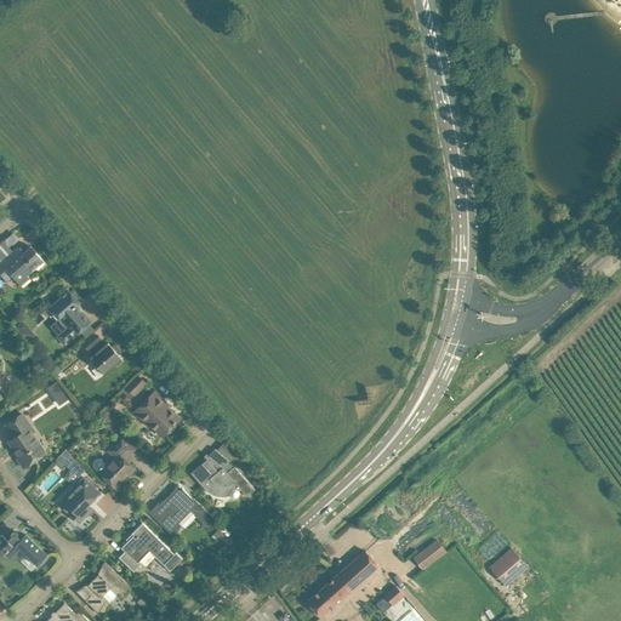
[(62,0),(78,17),(86,11),(77,0),(62,0)]
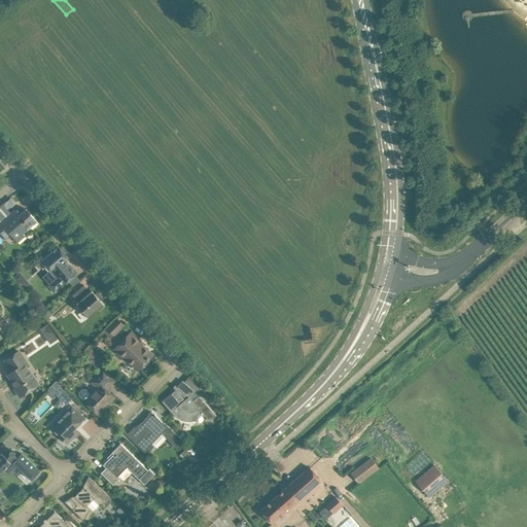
[(128,4),(127,5),(140,20),(141,19),(144,15),(146,13),(148,11),(137,0),(131,0),(131,1),(128,4)]
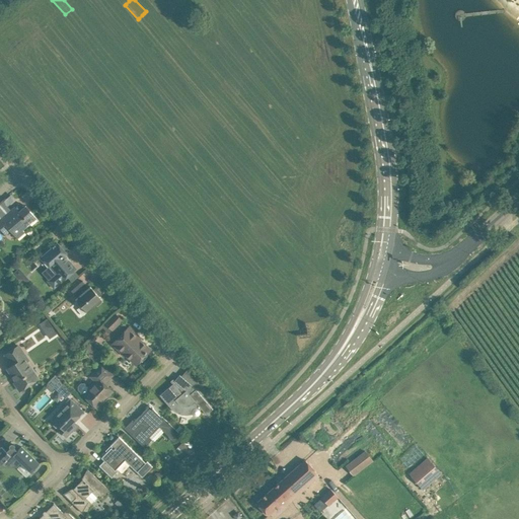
[(135,0),(146,11),(148,10),(148,9),(150,8),(153,5),(154,4),(150,0),(135,0)]
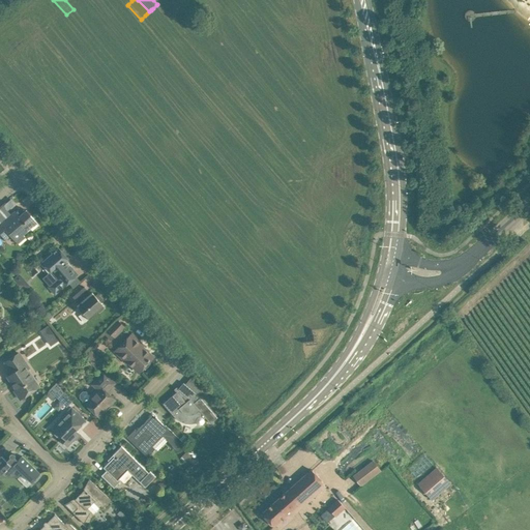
[(123,9),(119,13),(121,16),(122,18),(128,23),(128,24),(133,27),(137,23),(138,25),(142,21),(141,20),(127,5),(126,6),(123,9)]
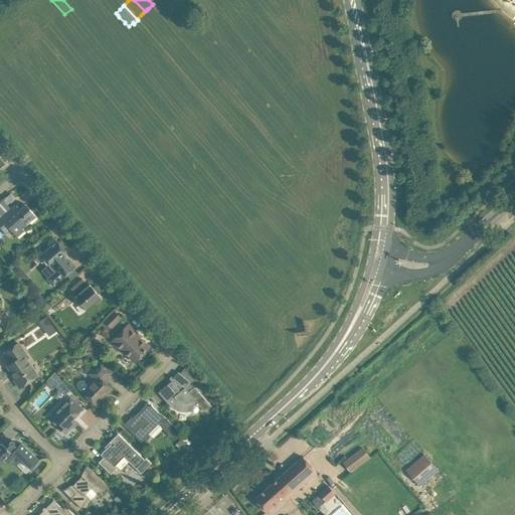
[(92,34),(84,40),(98,55),(105,49),(92,34)]
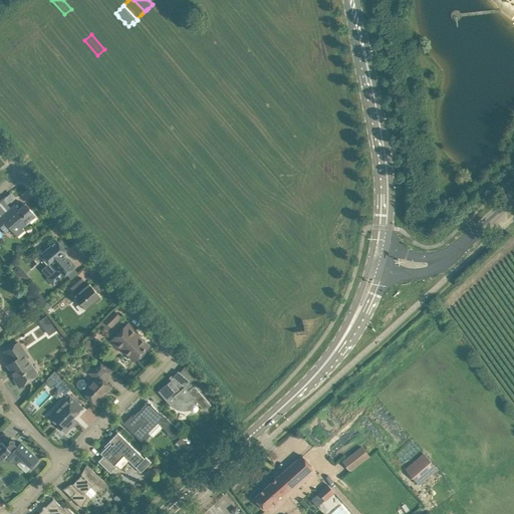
[(84,40),(78,46),(91,60),(97,55),(84,40)]
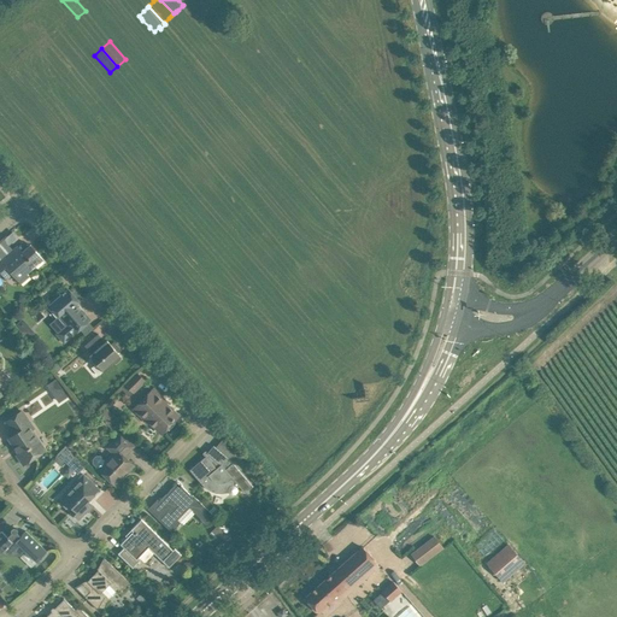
[(94,56),(87,62),(101,80),(110,72),(94,56)]
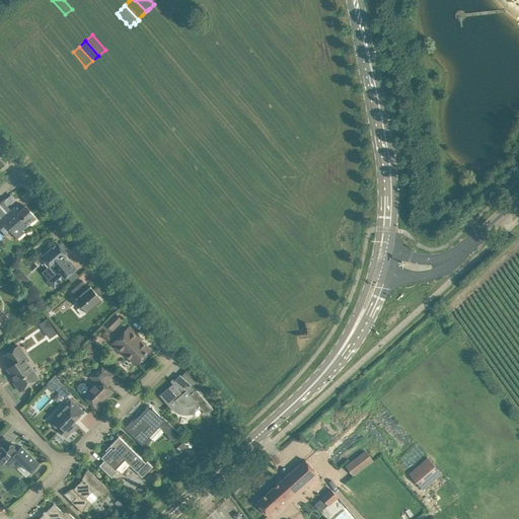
[(234,51),(233,52),(237,70),(248,68),(244,49),(238,50),(238,49),(233,50),(234,51)]
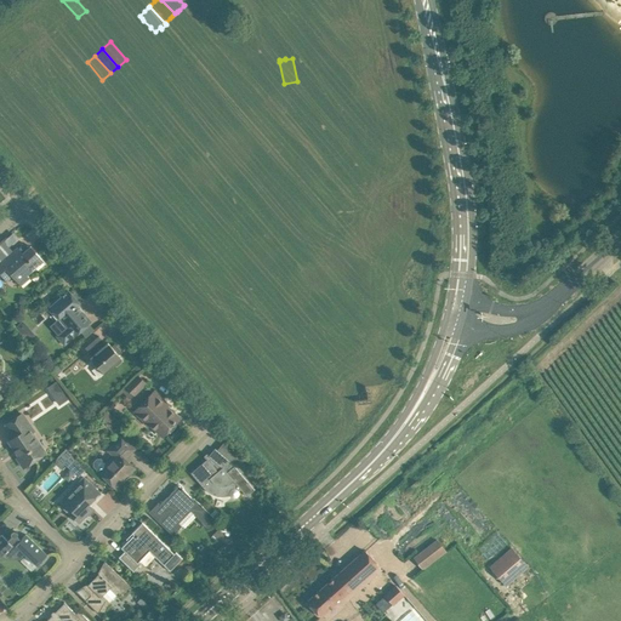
[(87,62),(79,69),(95,87),(102,80),(87,62)]
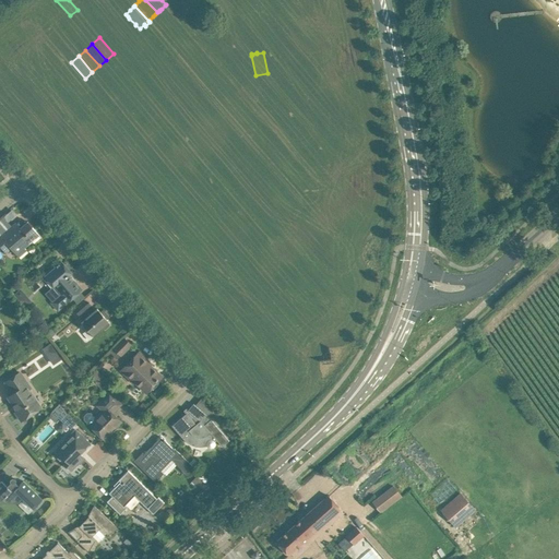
[(242,57),(239,58),(244,79),(256,75),(251,56),(250,56),(246,57),(242,57)]
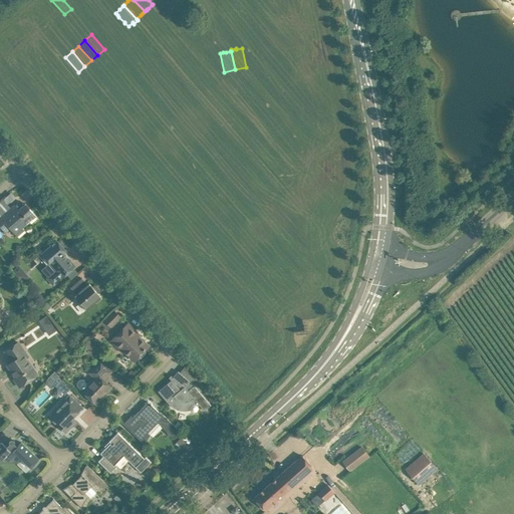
[(212,55),(210,55),(214,74),(224,72),(220,53),(219,53),(215,54),(213,54),(212,54),(212,55)]
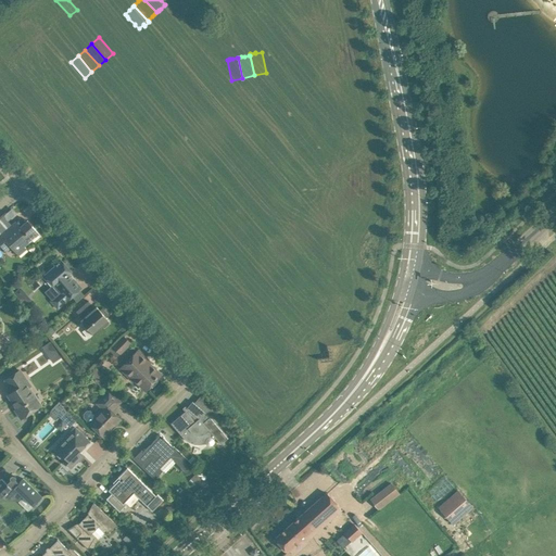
[(218,62),(215,62),(219,83),(231,80),(227,60),(226,60),(225,60),(220,61),(218,62)]
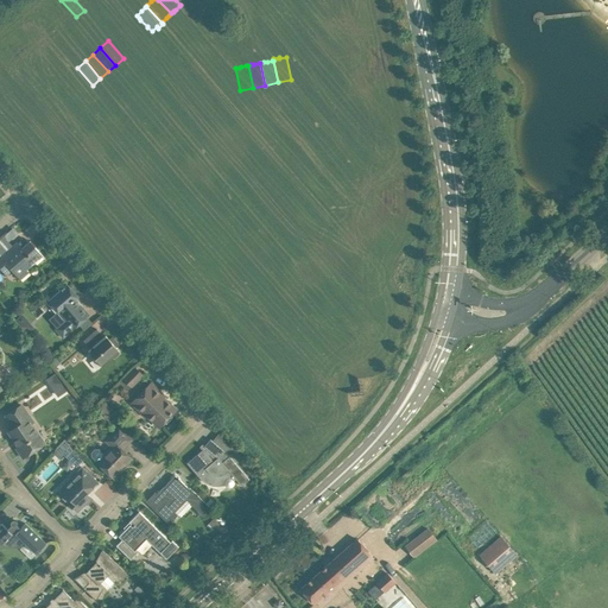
[(229,69),(222,71),(227,93),(240,90),(235,68),(234,67),(229,68),(229,69)]
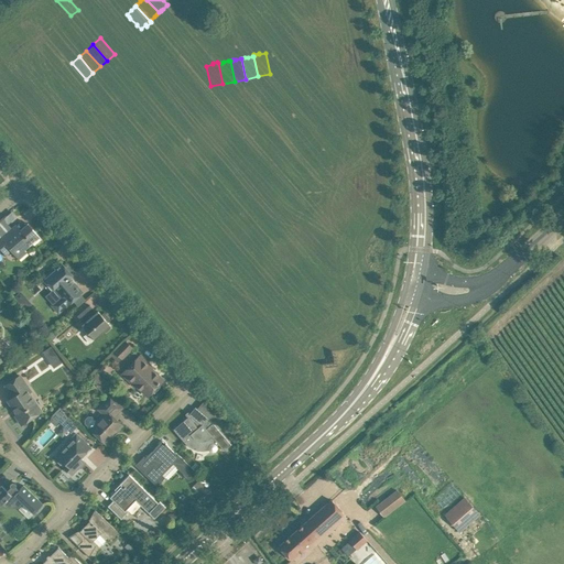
[(68,66),(61,73),(75,88),(83,82),(68,66)]
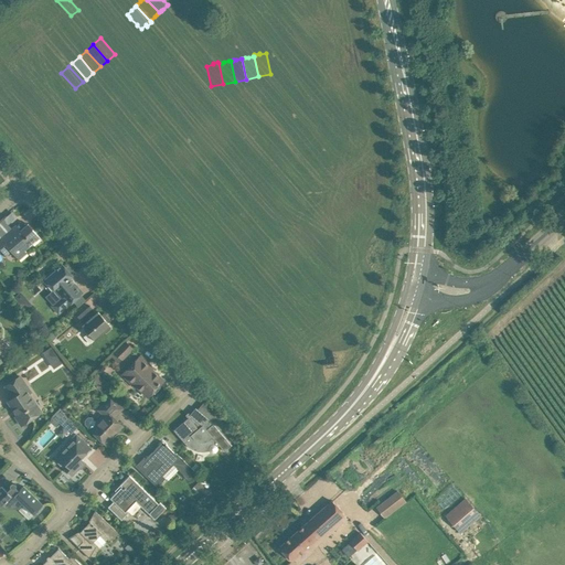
[(61,73),(54,78),(68,95),(75,88),(61,73)]
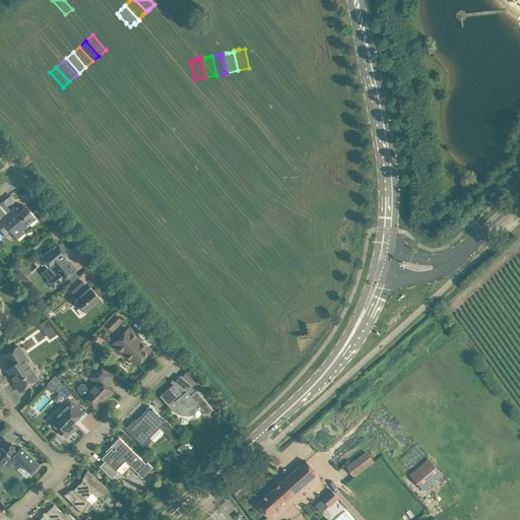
[(178,69),(172,75),(184,90),(191,84),(178,69)]
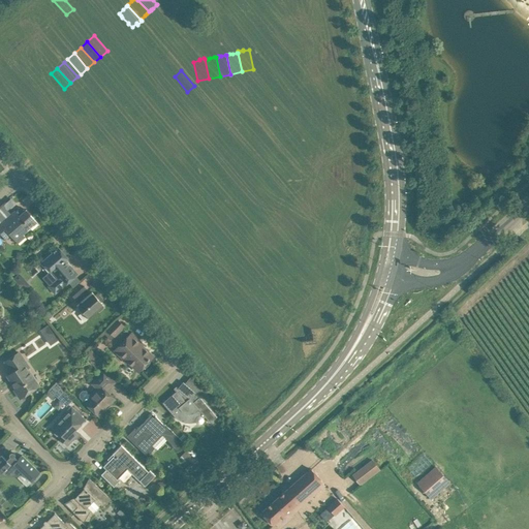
[(51,73),(44,80),(57,94),(64,89),(51,73)]
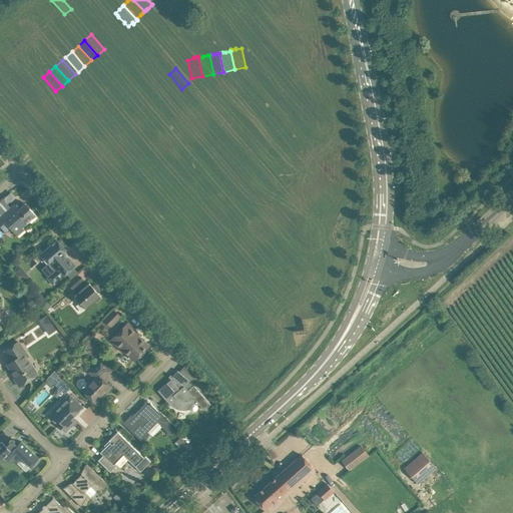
[(169,74),(162,80),(175,94),(181,89),(169,74)]
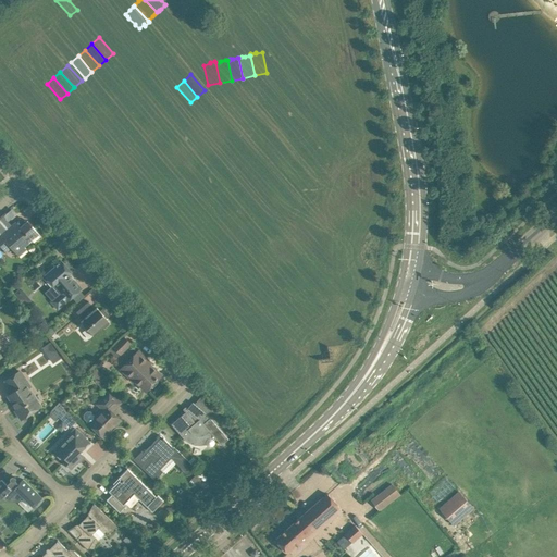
[(47,84),(39,89),(53,106),(60,99),(47,84)]
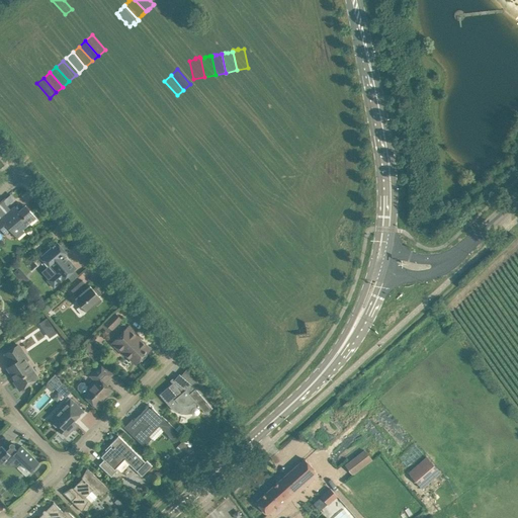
[(164,81),(158,86),(171,101),(177,95),(164,81)]
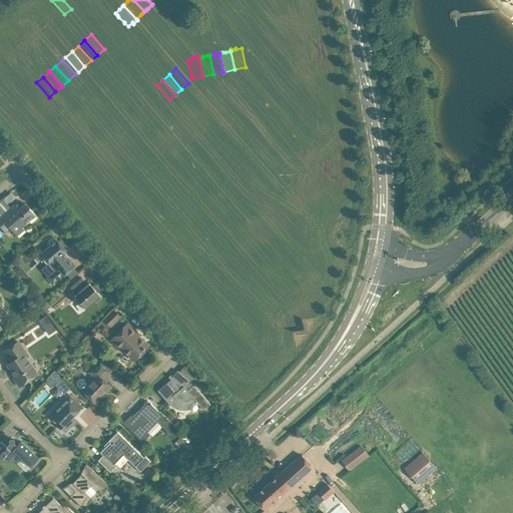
[(36,82),(30,88),(43,102),(49,97),(36,82)]
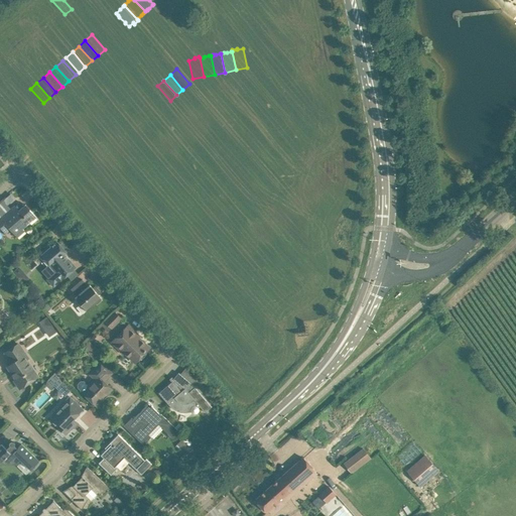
[(157,86),(151,92),(163,106),(170,101),(157,86)]
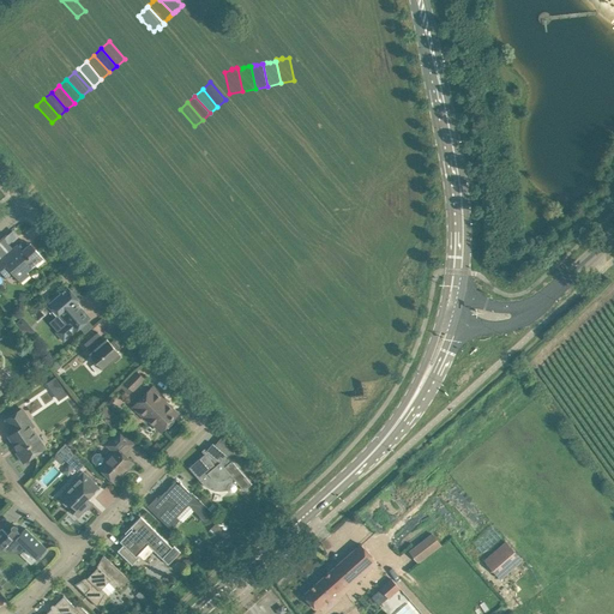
[(36,106),(29,112),(43,130),(52,122),(36,106)]
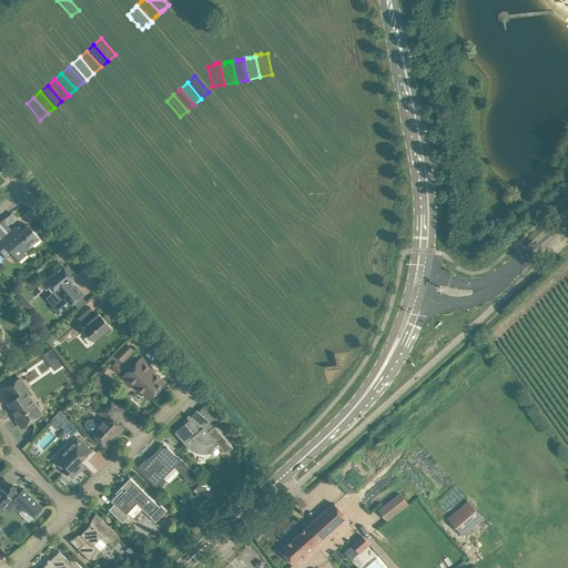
[(166,101),(159,107),(173,123),(180,117),(166,101)]
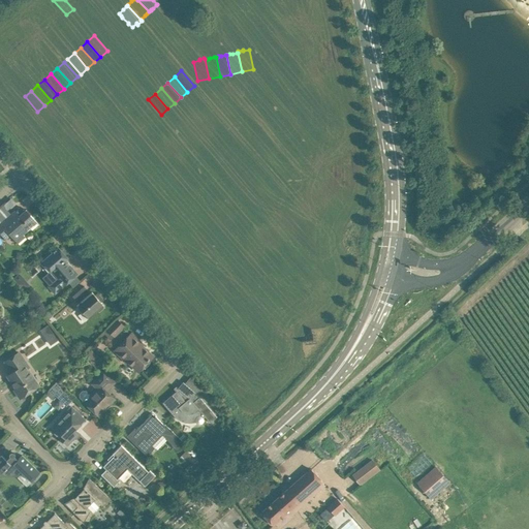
[(25,96),(18,102),(31,117),(37,112),(25,96)]
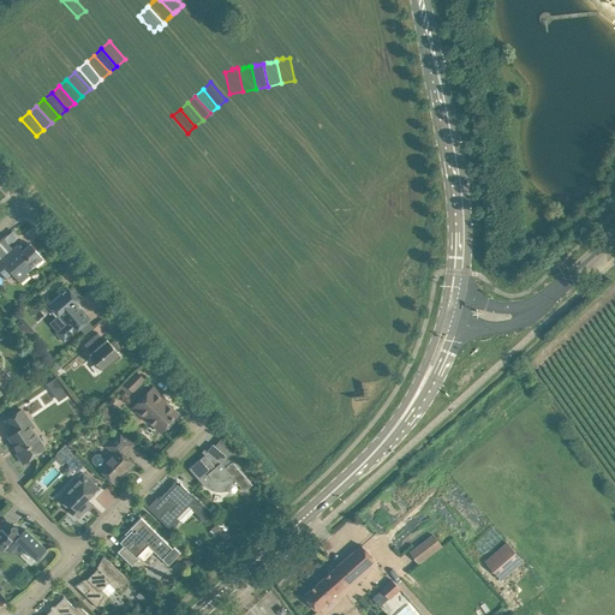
[(172,115),(165,123),(180,139),(187,133),(172,115)]
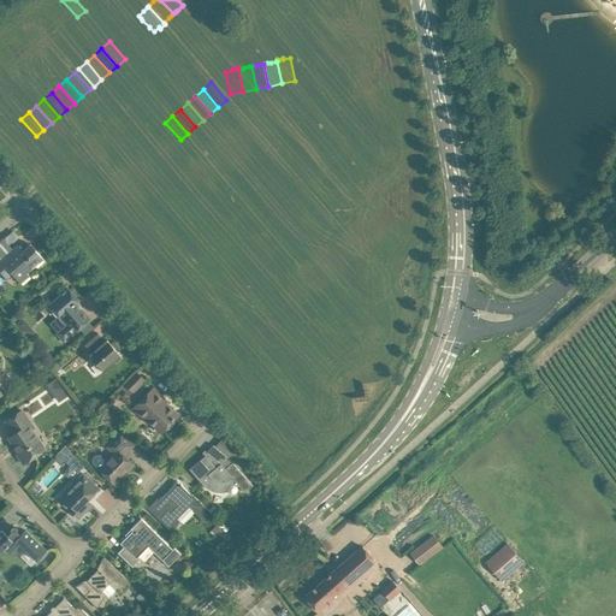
[(21,119),(13,125),(29,143),(36,136),(21,119)]
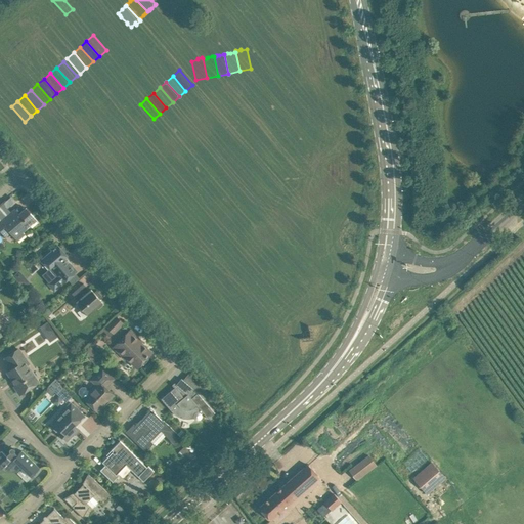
[(140,104),(133,111),(146,125),(154,119),(140,104)]
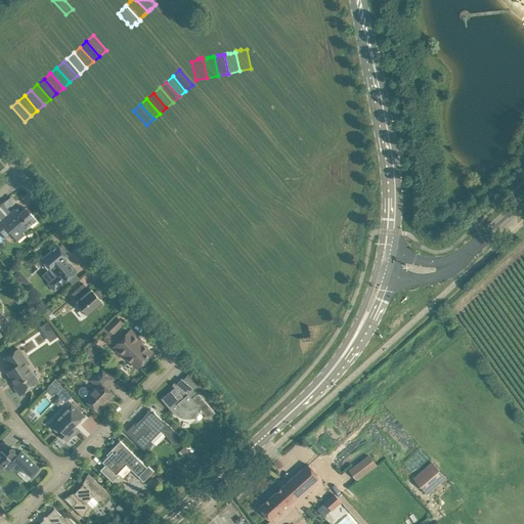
[(11,106),(4,113),(17,128),(25,122),(11,106)]
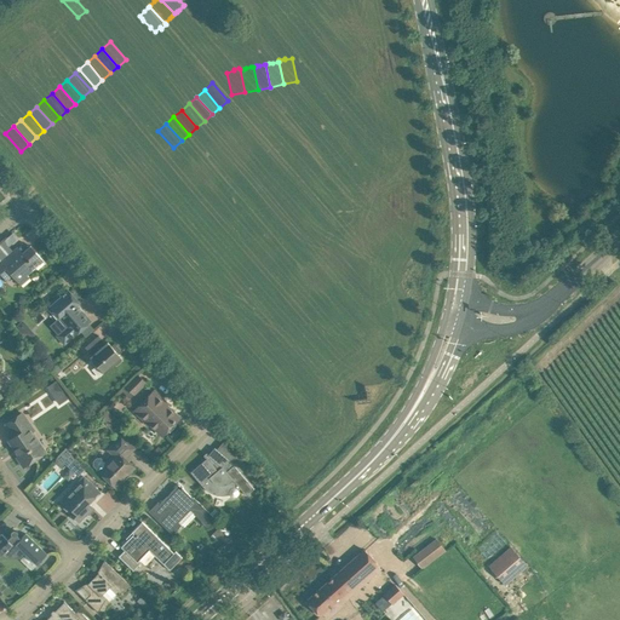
[(148,139),(139,147),(155,165),(162,158),(148,139)]
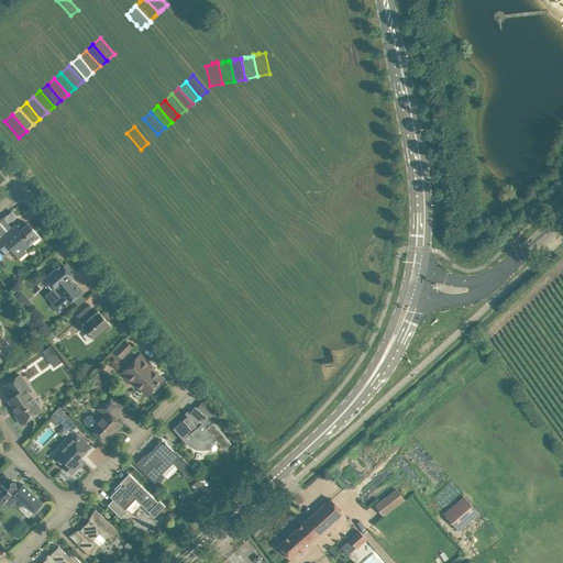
[(127,133),(120,140),(133,155),(141,150),(127,133)]
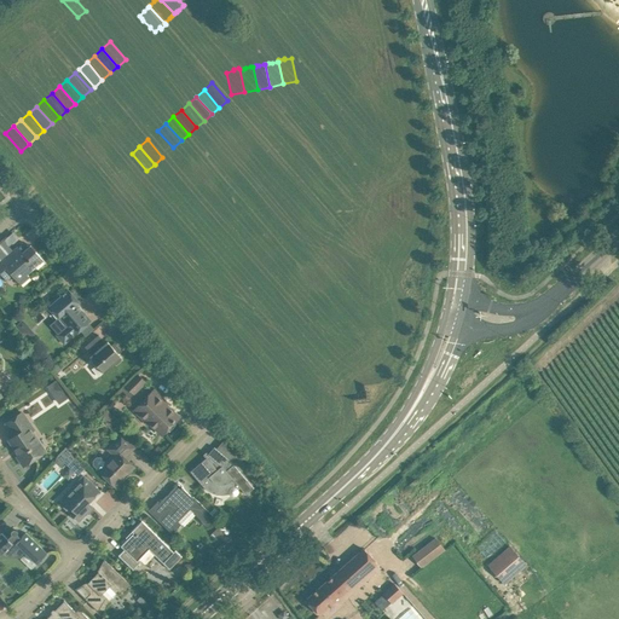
[(132,154),(123,160),(139,178),(146,171),(132,154)]
